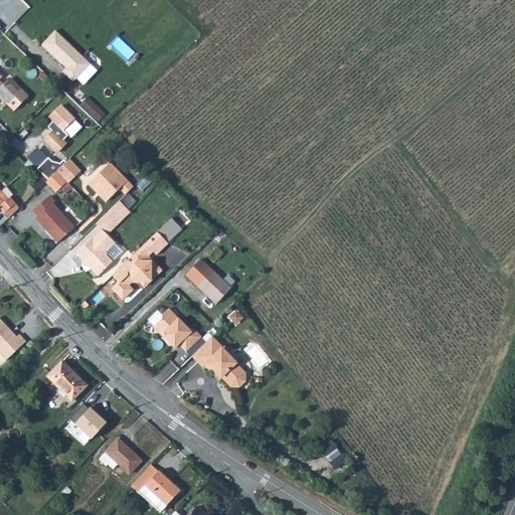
[(65,67),(62,71),(73,81),(91,64),(55,31),(42,45),(65,67)]
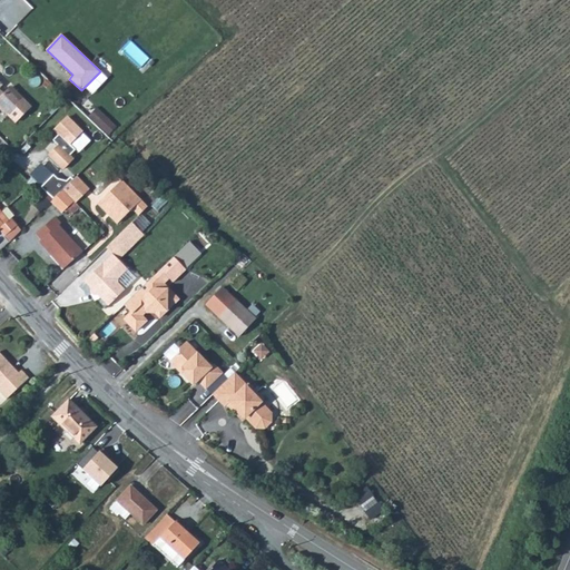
[(0,105),(15,120),(29,106),(9,86),(1,92),(0,91),(0,105)]
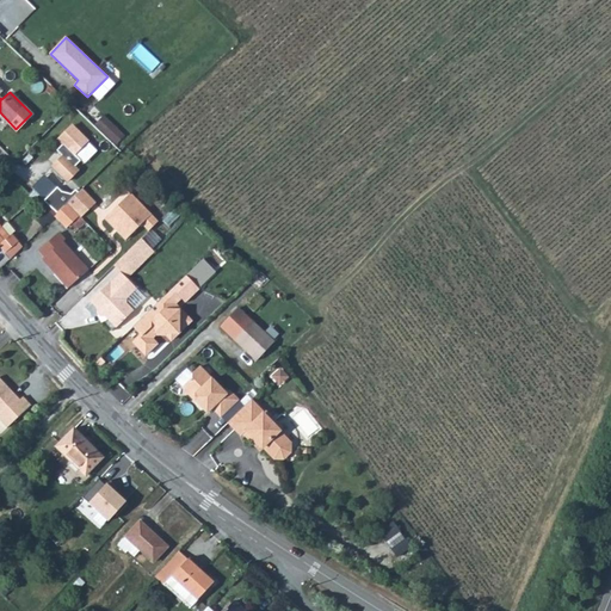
[(106,113),(96,123),(116,144),(127,134),(106,113)]
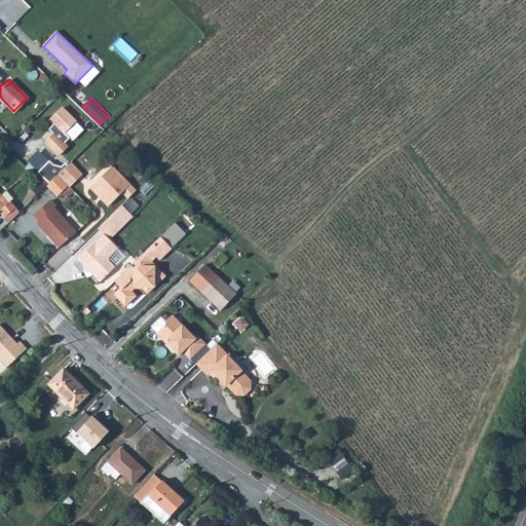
[(78,118),(65,105),(52,116),(58,120),(51,126),(57,130),(47,140),(61,152),(70,144),(67,141),(72,135),(67,129),(78,118)]
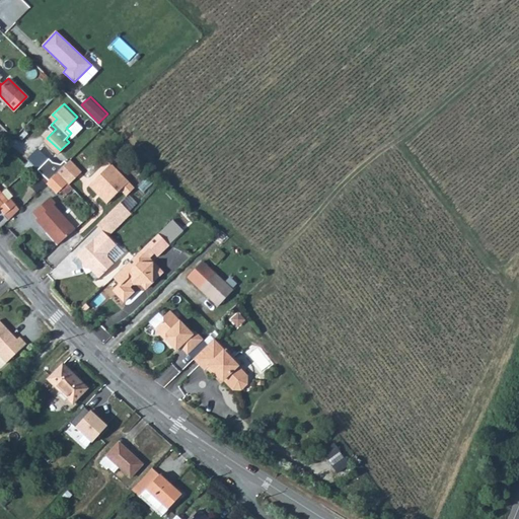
[(66,183),(68,186),(82,171),(79,169),(90,158),(81,149),(57,173),(66,183)]
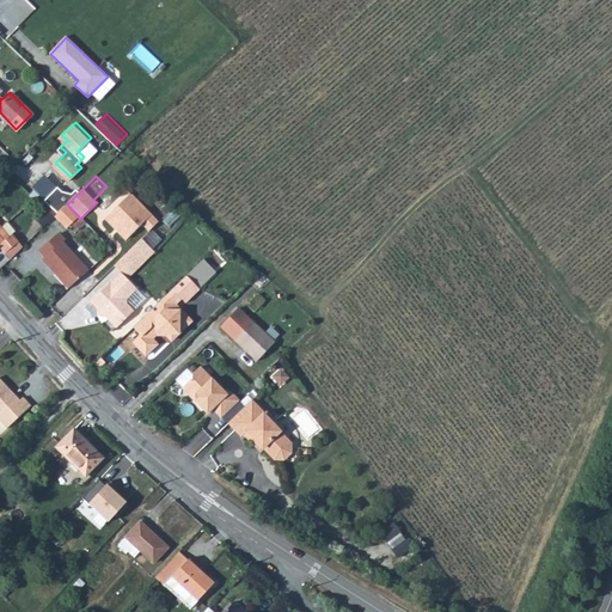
[(160,221),(132,194),(106,219),(128,240),(144,225),(151,231),(160,221)]
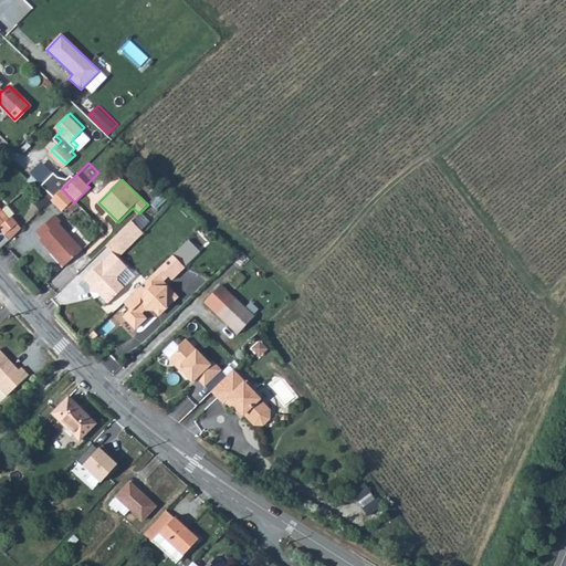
[(53,197),(45,189),(35,199),(43,207),(50,200),(53,197)]
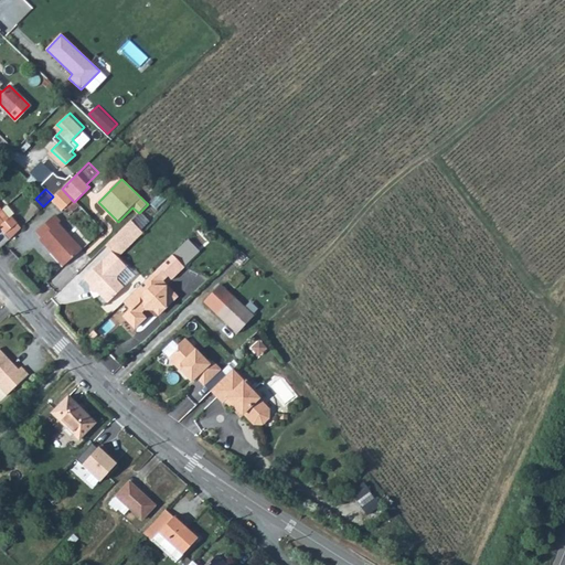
[(62,189),(53,196),(50,200),(61,211),(72,200),(62,189)]
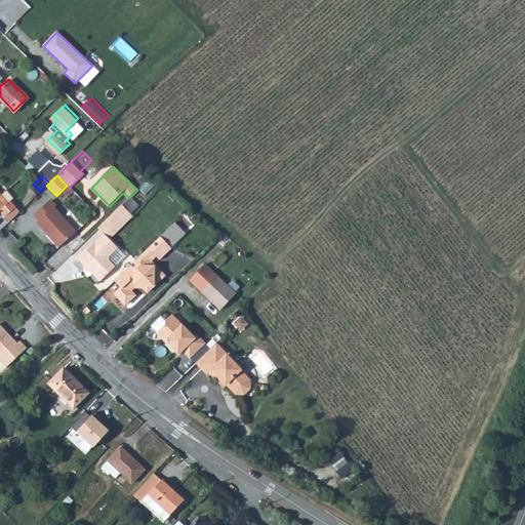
[(46,236),(49,233),(61,245),(76,232),(54,207),(55,205),(50,200),(33,215),(38,221),(35,224),(46,236)]
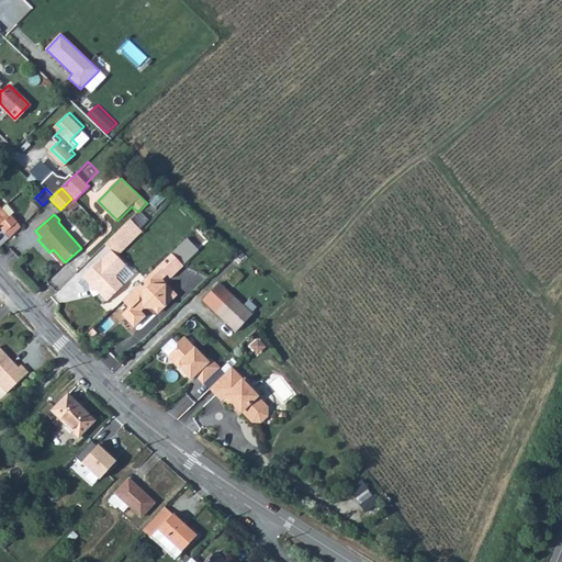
[(0,228),(3,233),(12,225),(7,218),(3,221),(0,215),(0,228)]
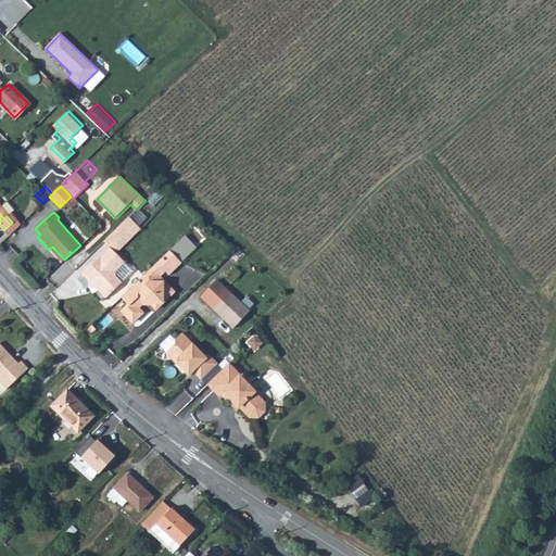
[(109,248),(81,275),(88,281),(87,285),(89,288),(91,288),(93,288),(104,299),(121,283),(115,277),(114,273),(124,263),(114,254),(112,252),(137,228),(127,218),(103,242),(109,248)]
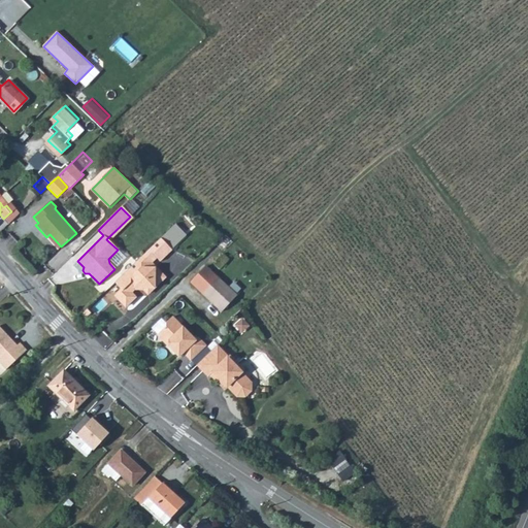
[(3,219),(8,225),(17,217),(11,211),(3,219)]
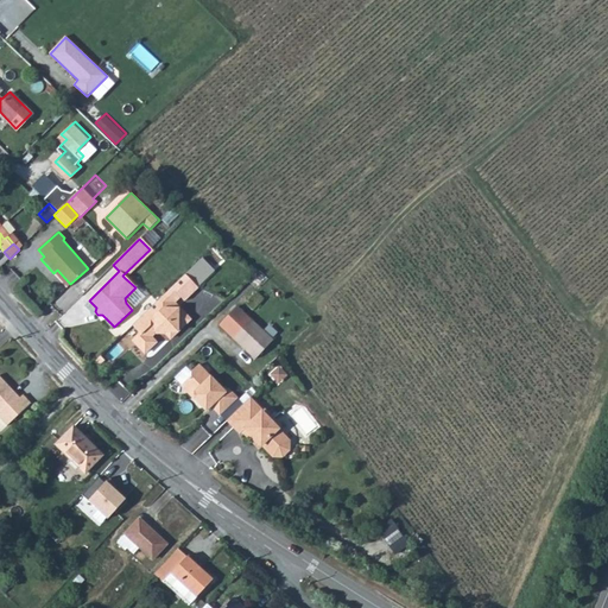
[(150,249),(122,276),(125,278),(152,251),(150,249)]
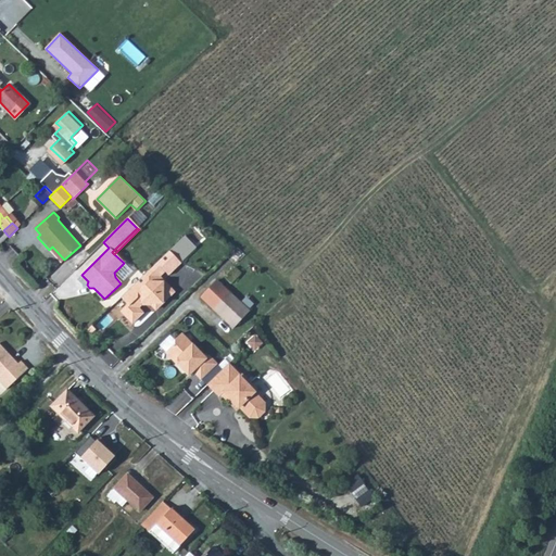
[(49,250),(61,263),(64,260),(52,247),(49,250)]
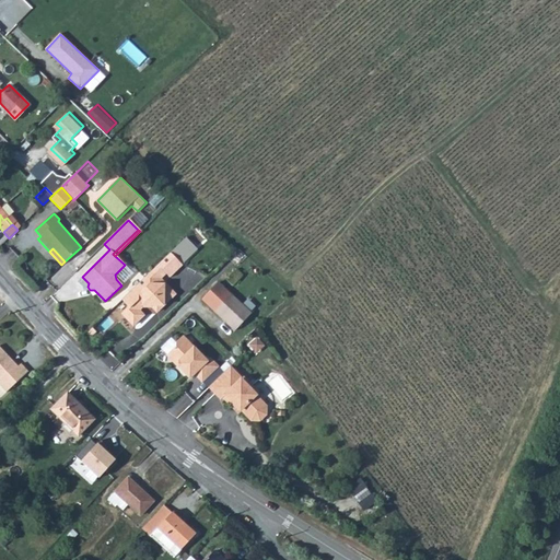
[(171,254),(153,272),(124,302),(131,308),(125,315),(136,327),(146,317),(140,311),(143,307),(153,307),(160,313),(177,295),(168,288),(167,289),(165,288),(165,284),(162,280),(167,275),(172,279),(183,267),(171,254)]
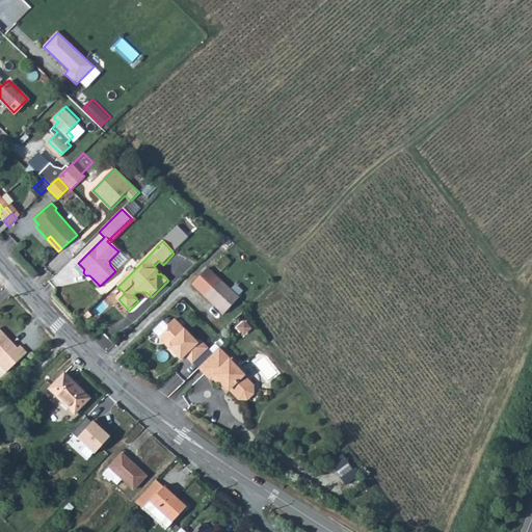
[(216,265),(221,271),(231,262),(225,256),(216,265)]
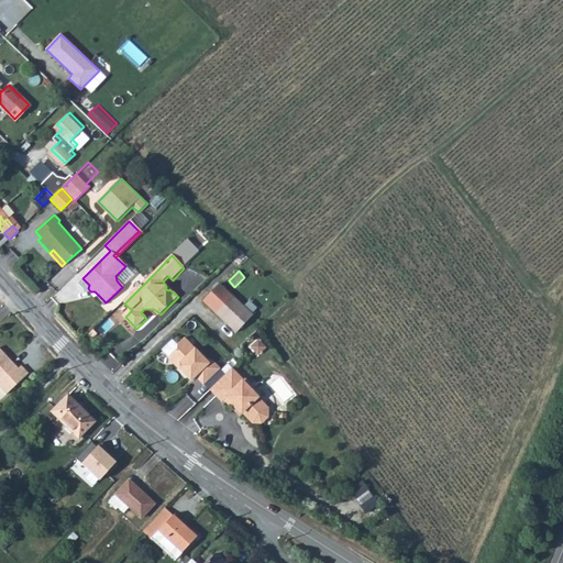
[(203,302),(238,333),(253,317),(220,286),(203,302)]
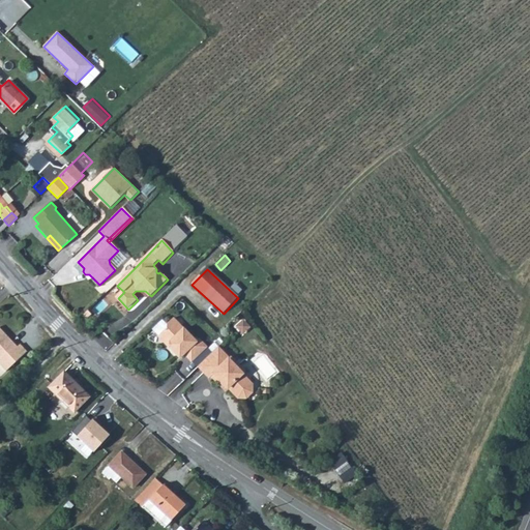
[(243,333),(253,326),(244,317),(235,324),(243,333)]
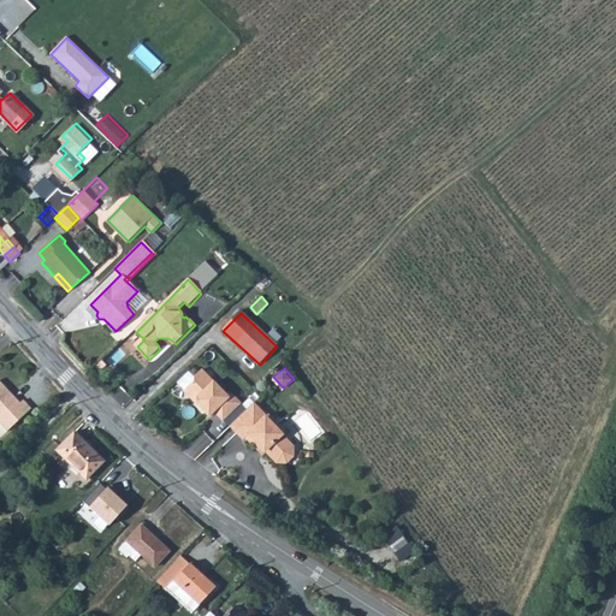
[(223,421),(240,404),(231,395),(227,398),(200,371),(193,379),(193,383),(183,392),(209,419),(214,413),(223,421)]
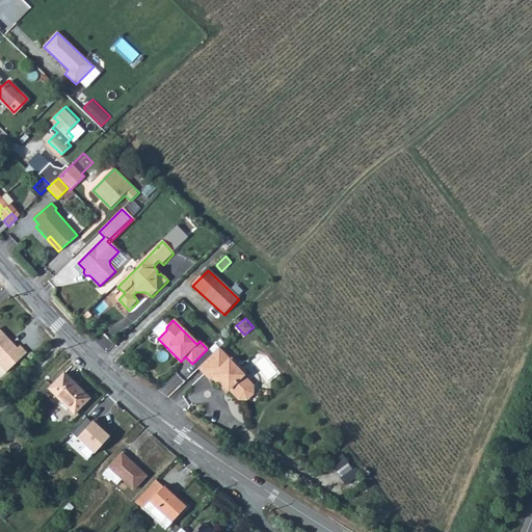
[(11,343),(0,329),(0,364),(0,367),(5,373),(26,353),(20,346),(17,348),(15,351),(9,345),(11,343)]
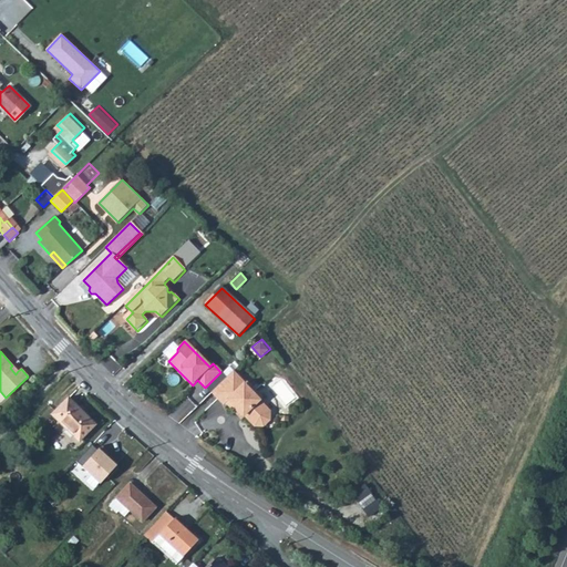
[(245,384),(233,372),(213,392),(226,404),(228,402),(238,412),(240,410),(246,415),(247,414),(257,424),(266,424),(271,419),(271,411),(260,400),(263,399),(255,391),(256,391),(247,382),(245,384)]
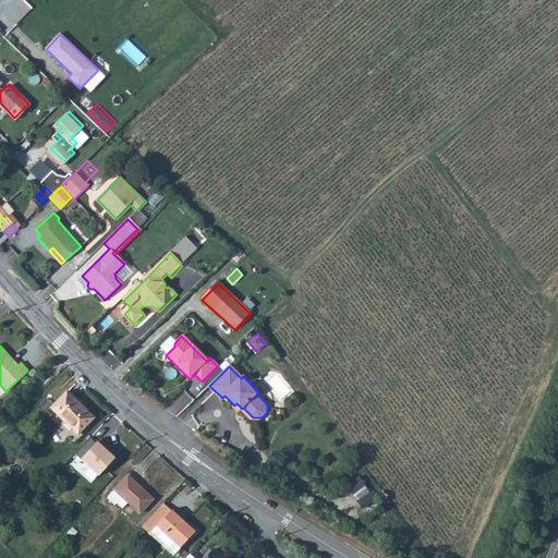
[(50,408),(58,415),(59,414),(79,433),(94,417),(67,390),(50,408)]
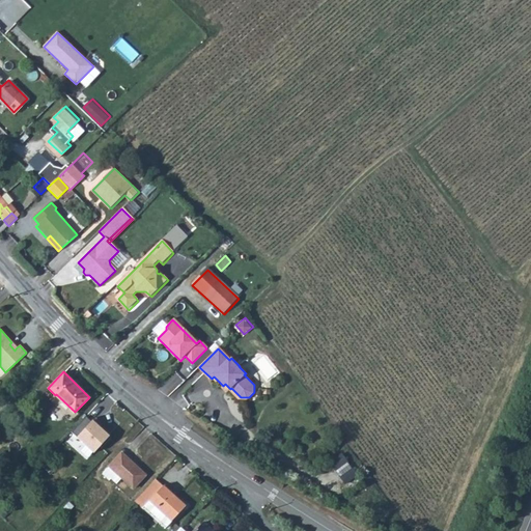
[(98,416),(75,439),(91,454),(106,438),(98,429),(105,422),(98,416)]
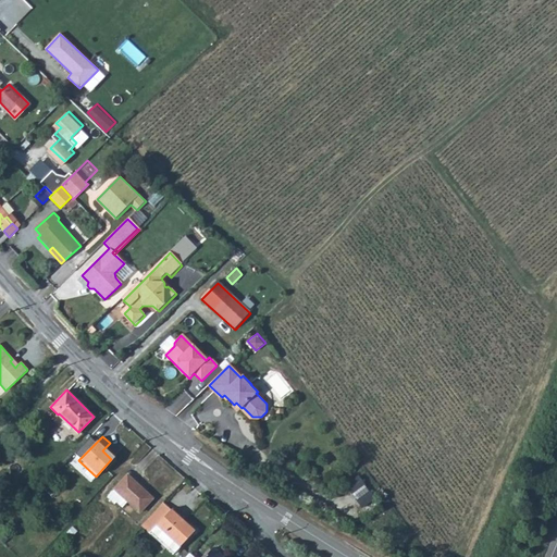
[(348,482),(362,507),(375,498),(361,474),(348,482)]
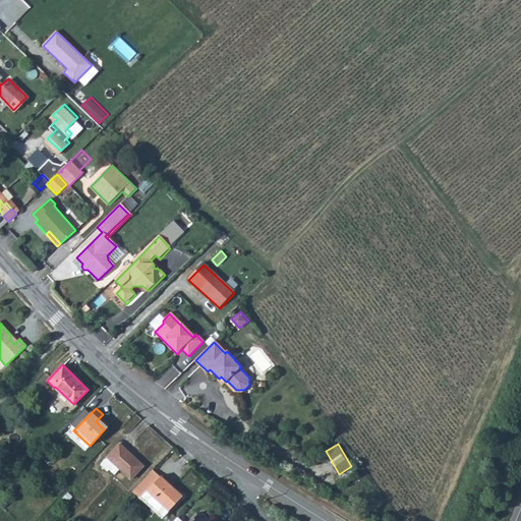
[(108,470),(113,464),(119,470),(130,479),(143,466),(119,445),(100,466),(106,472),(108,470)]
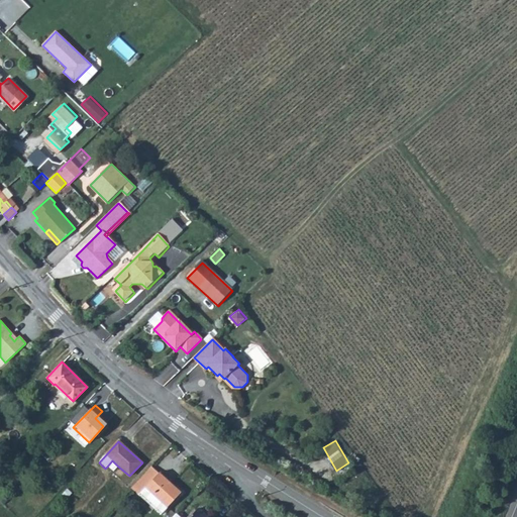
[(107,467),(113,472),(118,467),(112,460),(107,467)]
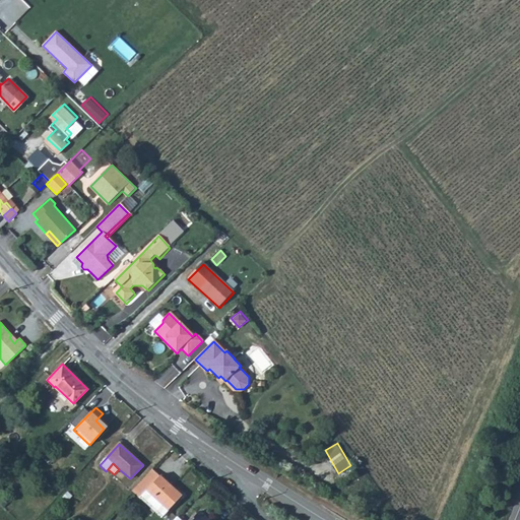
[(152,469),(138,484),(132,491),(140,498),(146,491),(159,476),(152,469)]
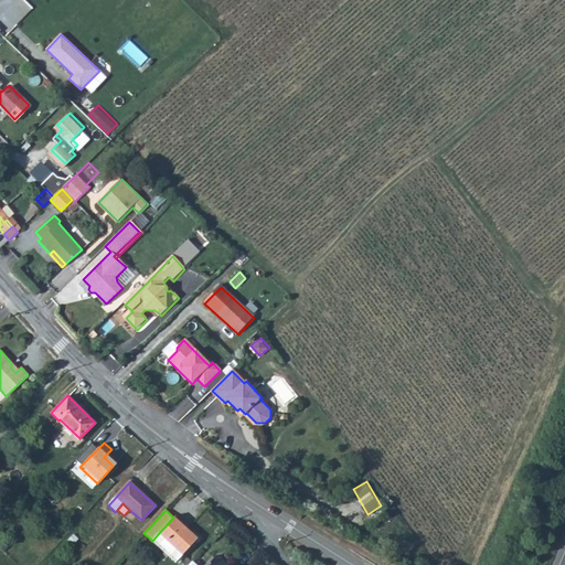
[(173,518),(159,533),(152,541),(176,563),(198,539),(173,518)]
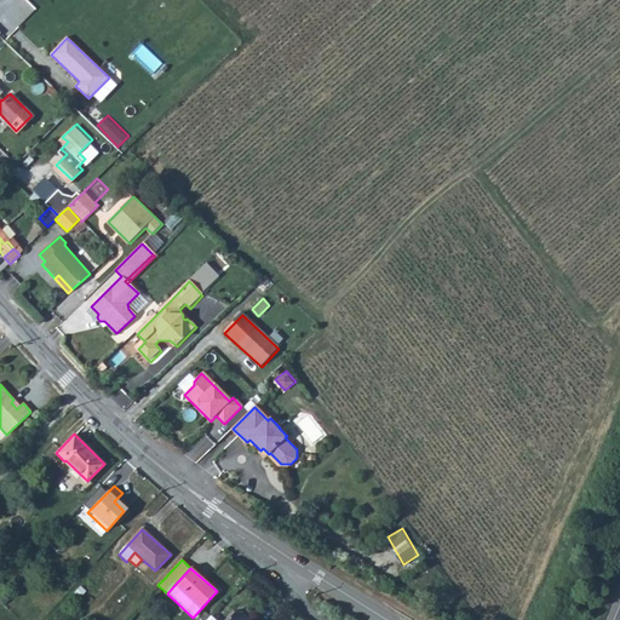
[(74,593),(79,598),(85,591),(80,586),(74,593)]
